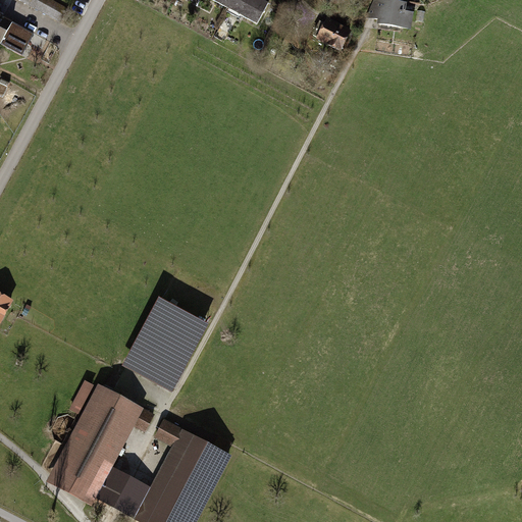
[(70,10),(51,0),(21,0),(64,22),(70,10)]
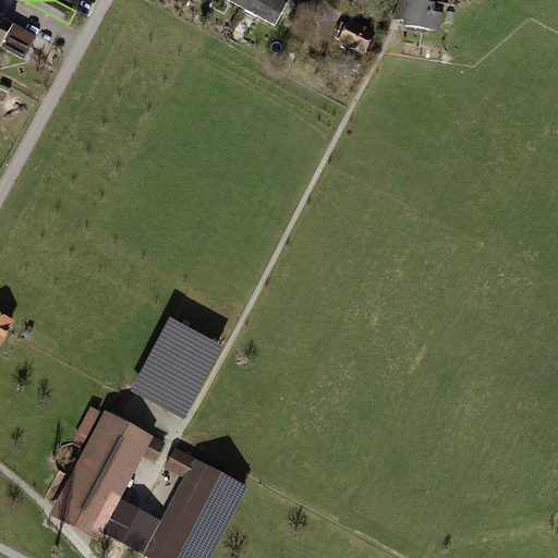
[(227,0),(276,25),(288,3),(279,0),(227,0)]
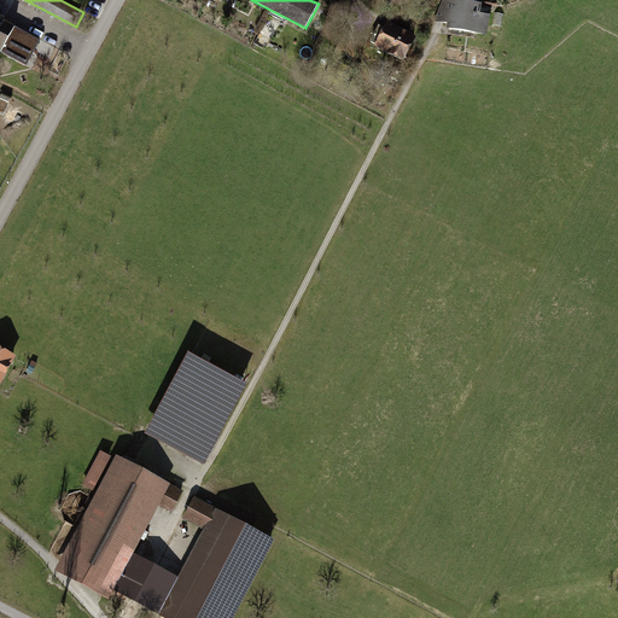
[(452,5),(448,30),(485,35),(488,19),(477,17),(478,9),(452,5)]
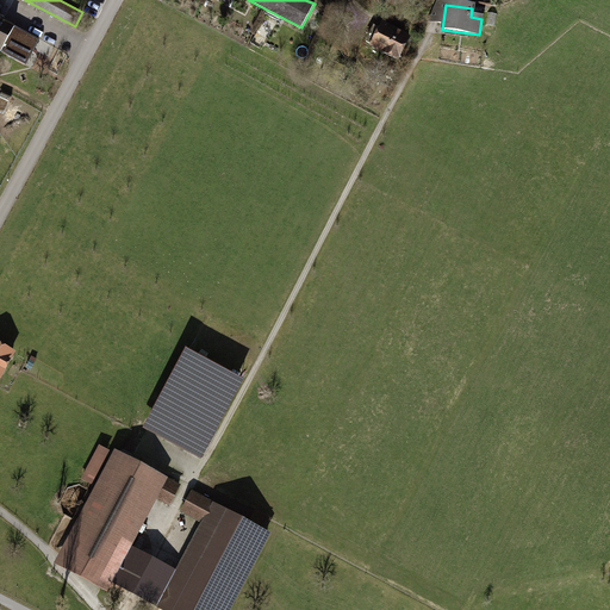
[(0,50),(1,51),(13,26),(2,20),(4,17),(0,14),(0,50)]
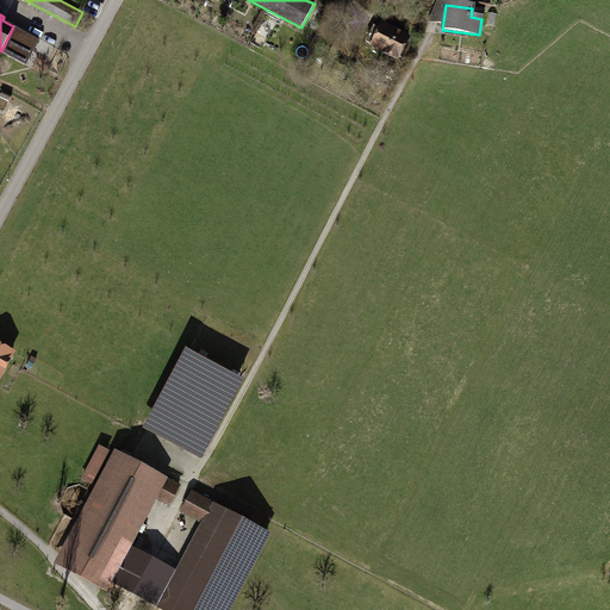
[(378,25),(367,48),(396,60),(405,38),(378,25)]
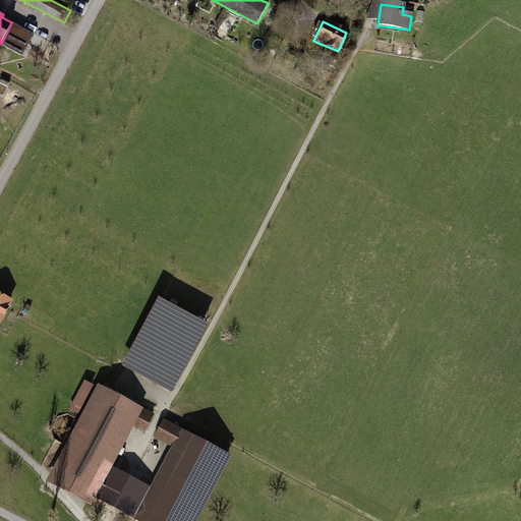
[(34,34),(11,22),(1,44),(22,55),(34,34)]
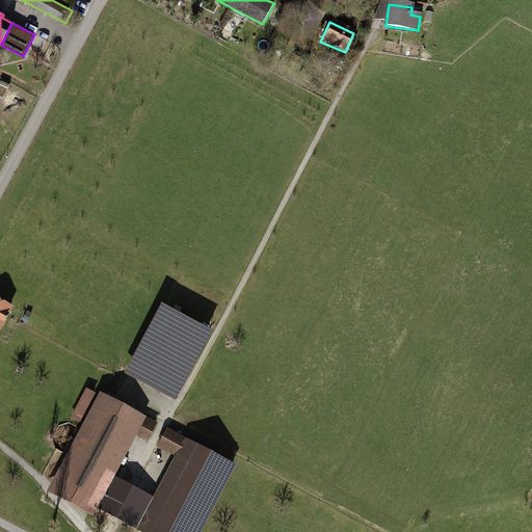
[(0,328),(1,329),(12,308),(0,300),(0,328)]
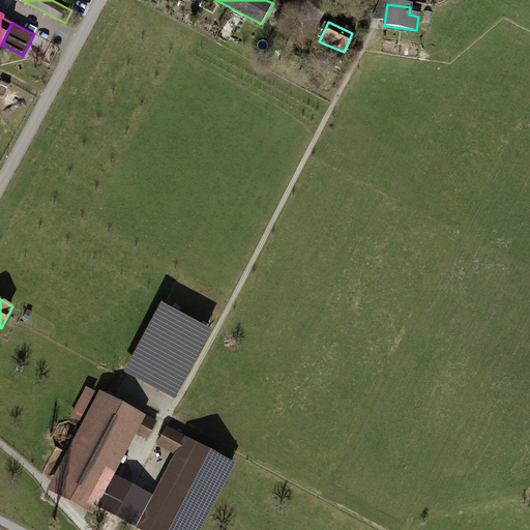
[(211,329),(163,303),(126,372),(176,398),(211,329)]
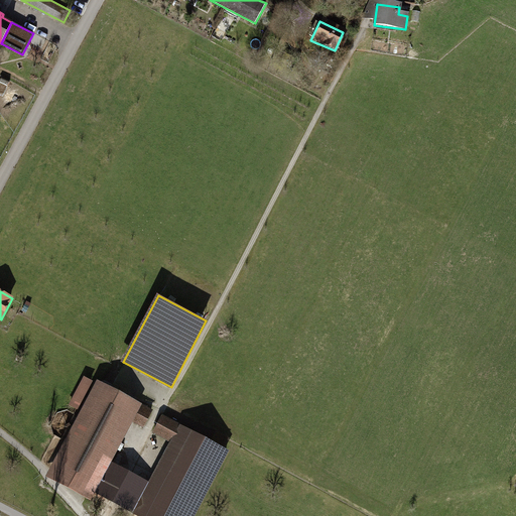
[(49,477),(91,498),(133,420),(143,426),(151,412),(99,384),(49,477)]
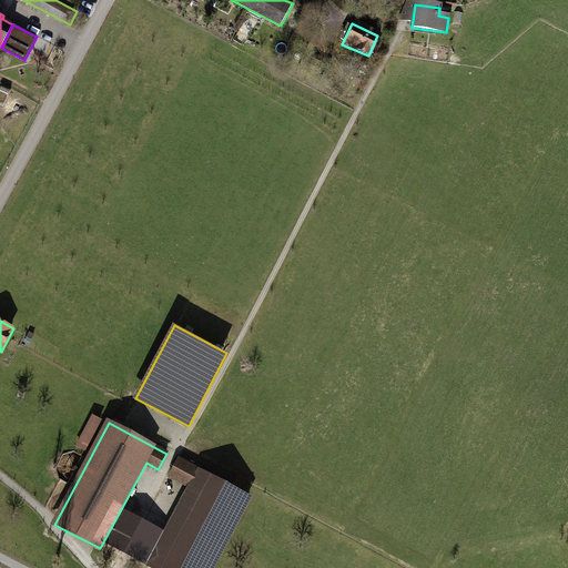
[(178,458),(169,476),(193,488),(152,566),(155,567),(213,567),(252,498),(178,458)]
